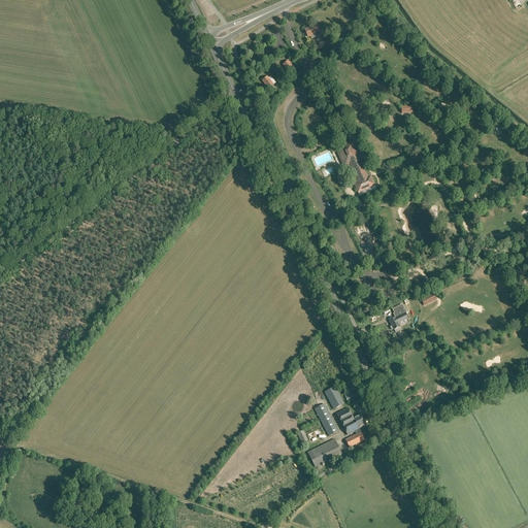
[(318,27),(316,25),(304,30),(308,37),(316,34),(319,40),(325,37),(319,27),(318,27)]
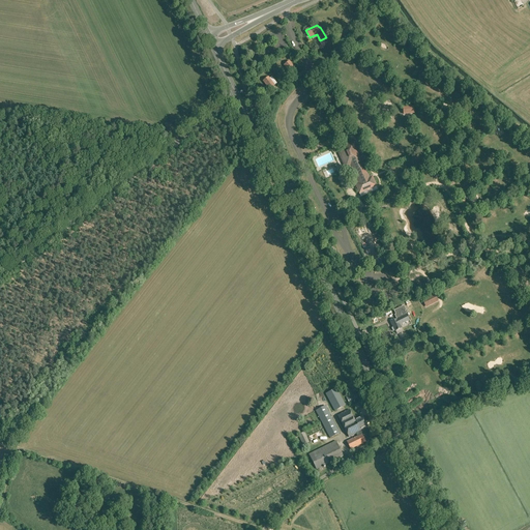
[(290,74),(295,69),(289,61),(284,65),(290,74)]
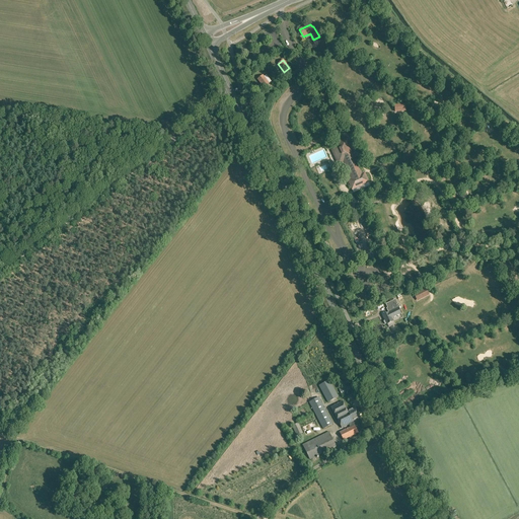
[(265,88),(270,84),(264,76),(258,80),(265,88)]
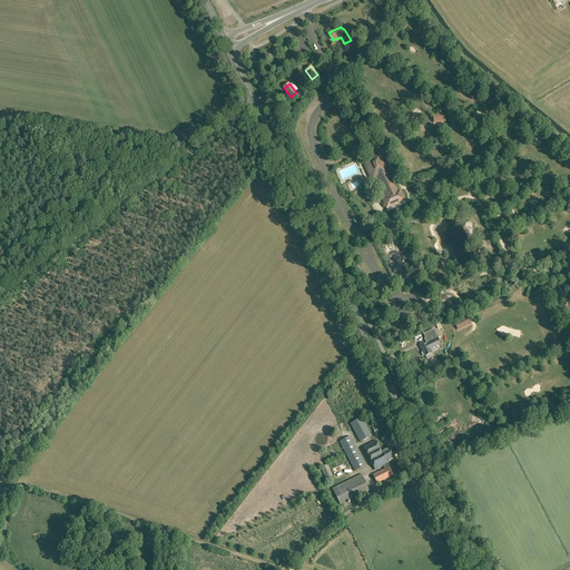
[(433,124),(445,123),(445,114),(433,116),(433,124)]
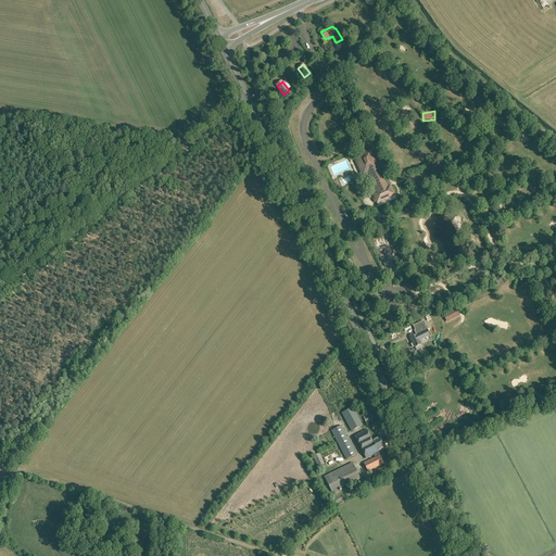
[(387,185),(379,168),(370,149),(353,156),(363,176),(370,173),(378,189),(387,185)]
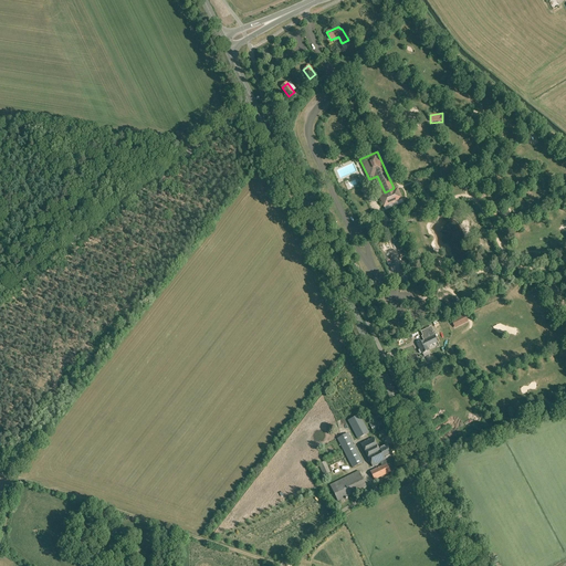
[(401,198),(398,190),(397,190),(398,191),(395,192),(395,191),(386,196),(386,195),(384,196),(384,195),(379,197),(384,207),(401,198)]
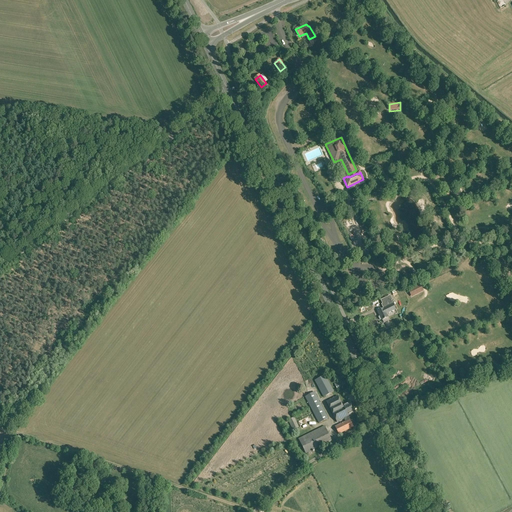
[(335,213),(345,210),(342,203),(333,207),(335,213)]
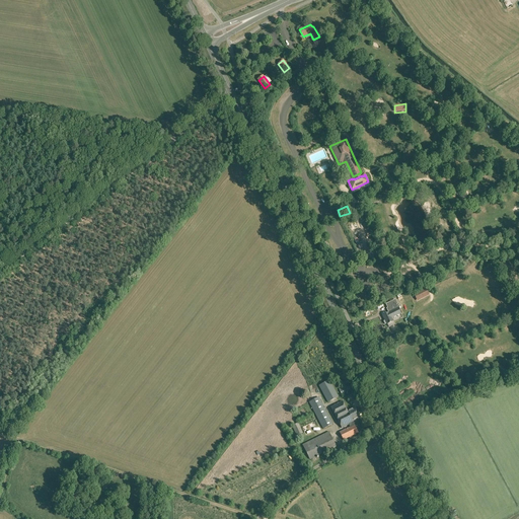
[(387,324),(393,321),(391,318),(400,313),(396,304),(397,304),(395,299),(385,304),(387,308),(386,308),(387,309),(388,312),(382,315),(384,320),(383,321),(384,324),(386,324),(387,324)]
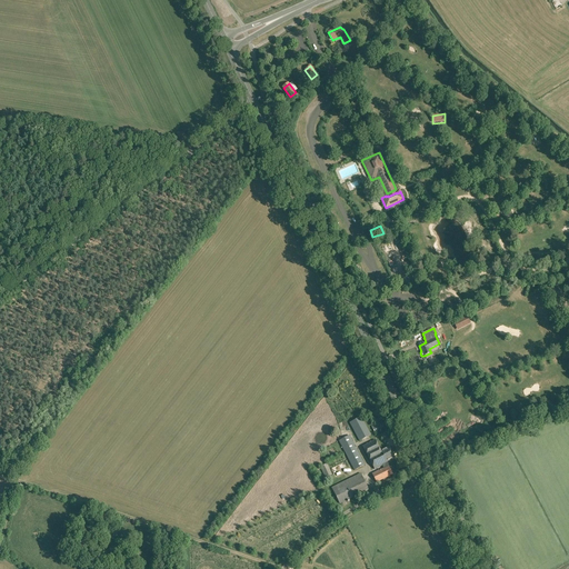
[(438,365),(426,370),(428,375),(440,368),(438,365)]
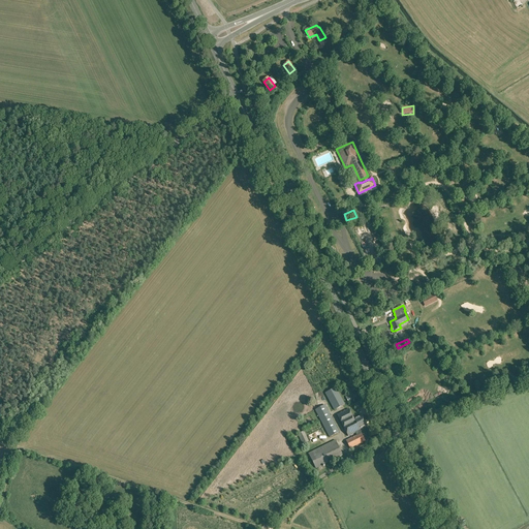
[(334,410),(344,404),(336,387),(325,394),(334,410)]
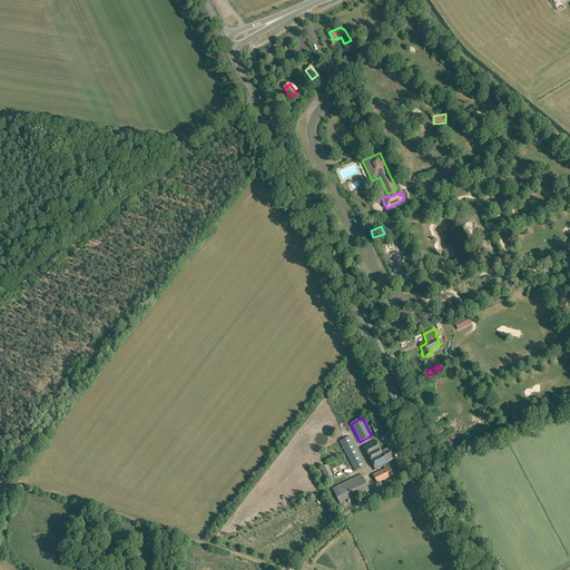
[(375,433),(385,428),(383,422),(372,428),(375,433)]
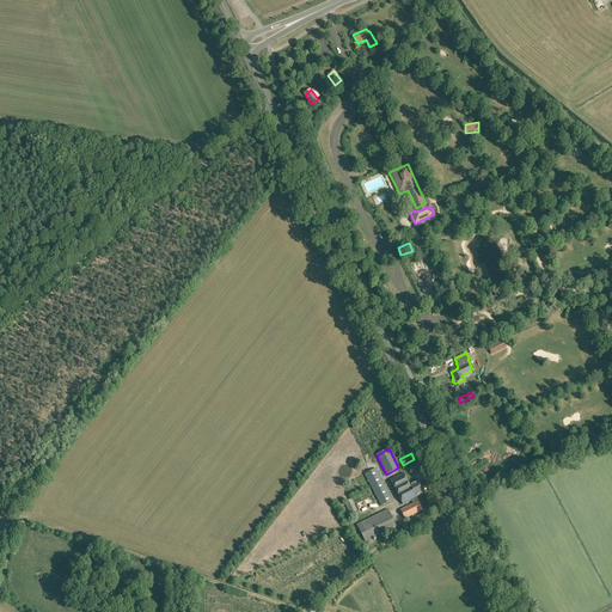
[(381,506),(392,501),(375,469),(365,475),(381,506)]
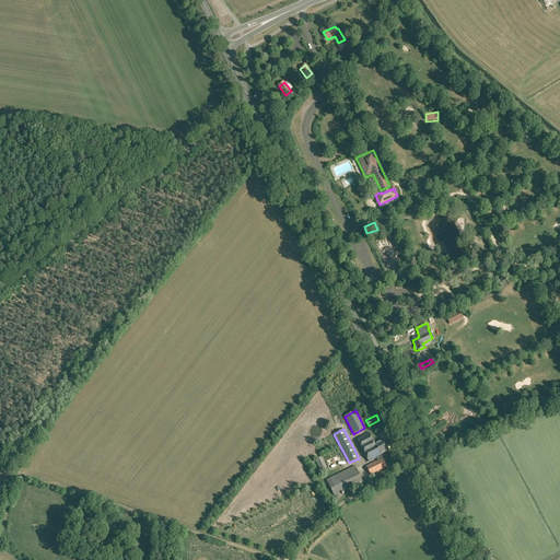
[(374,443),(369,432),(357,439),(368,461),(375,457),(377,462),(366,467),(371,475),(386,467),(382,458),(380,455),(388,451),(382,440),(374,443)]
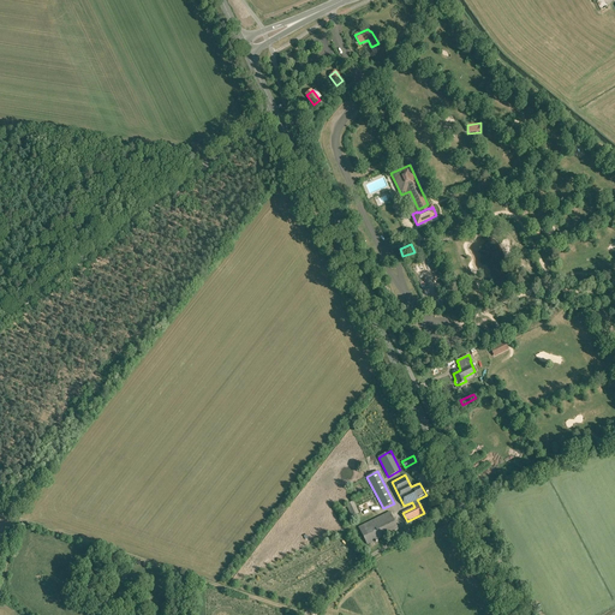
[(351,517),(359,513),(353,501),(346,505),(351,517)]
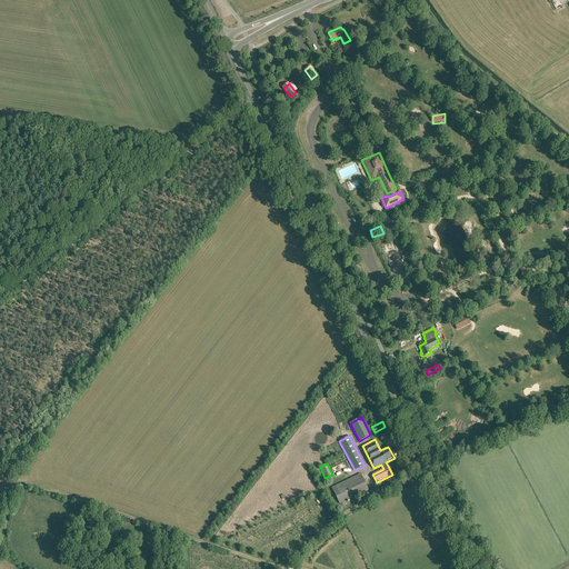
[(339,503),(368,490),(360,473),(331,488),(339,503)]
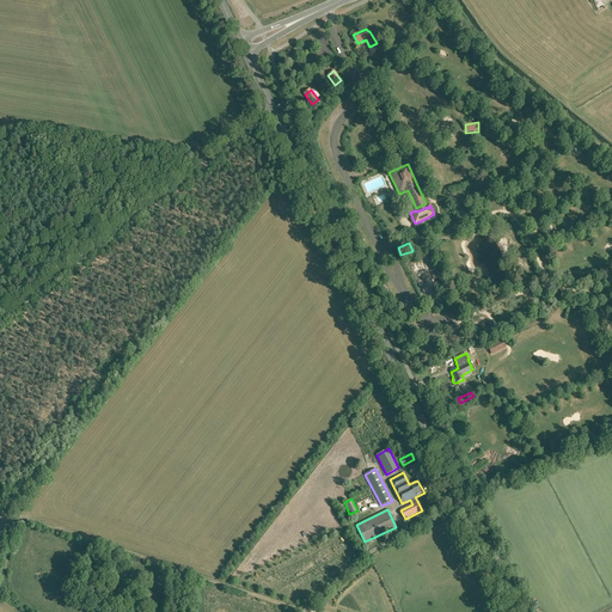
[(145,609),(155,604),(151,593),(136,599),(140,606),(144,605),(145,609)]
